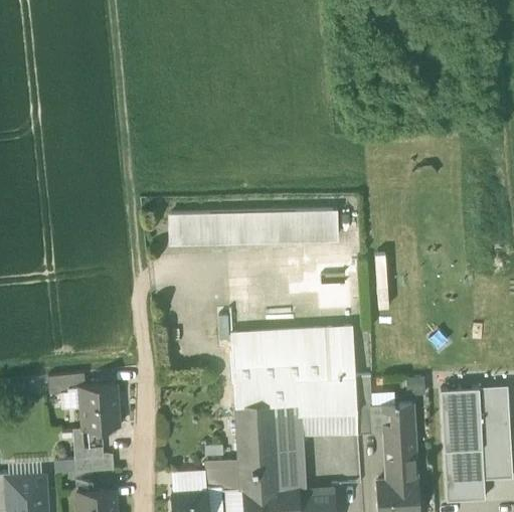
[(172,214),(172,242),(335,238),(334,210),(172,214)]
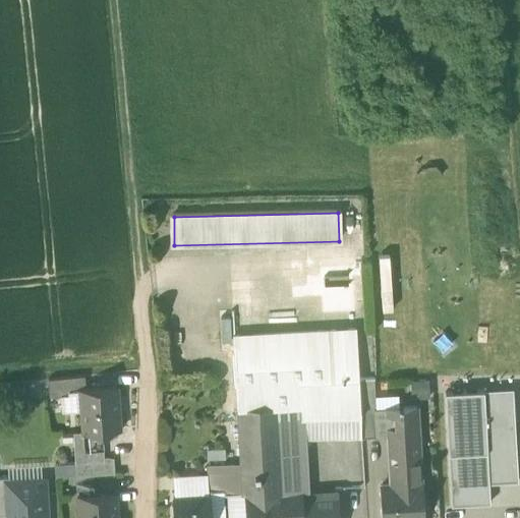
[(225,357),(231,357),(230,348),(233,348),(233,338),(235,338),(234,312),(222,313),(225,357)]
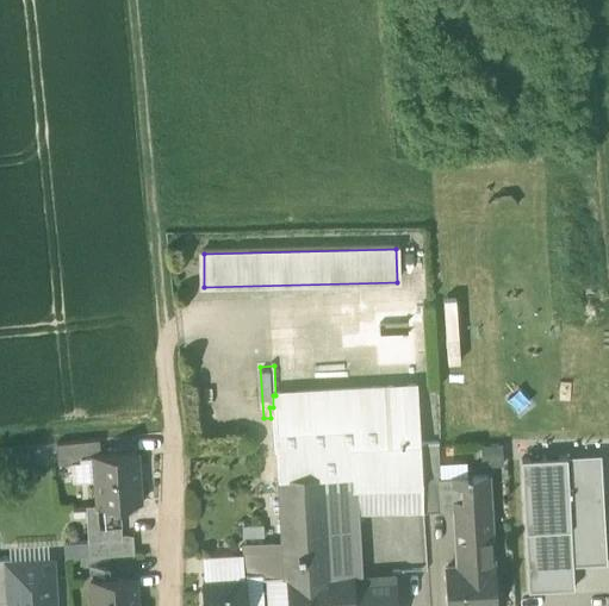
[(417,387),(275,395),(273,395),(273,407),(269,407),(271,418),(273,466),(278,466),(278,481),(279,481),(283,548),(285,580),(289,580),(353,575),(352,561),(359,560),(356,516),(354,486),(423,485),(423,482),(422,482),(421,449),(421,447),(422,447),(417,387)]
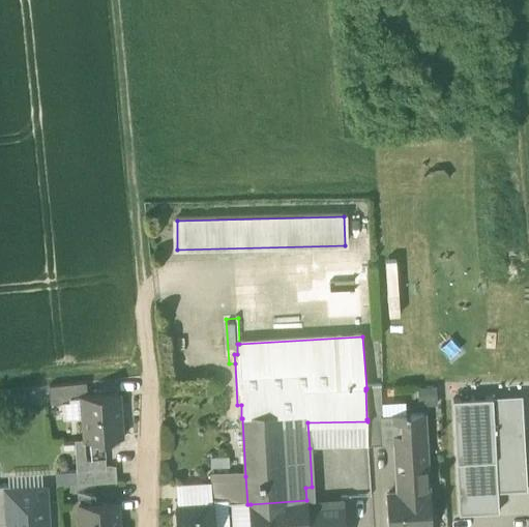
[(50,388),(51,406),(63,405),(71,405),(70,400),(82,400),(82,398),(88,398),(87,384),(50,388)]
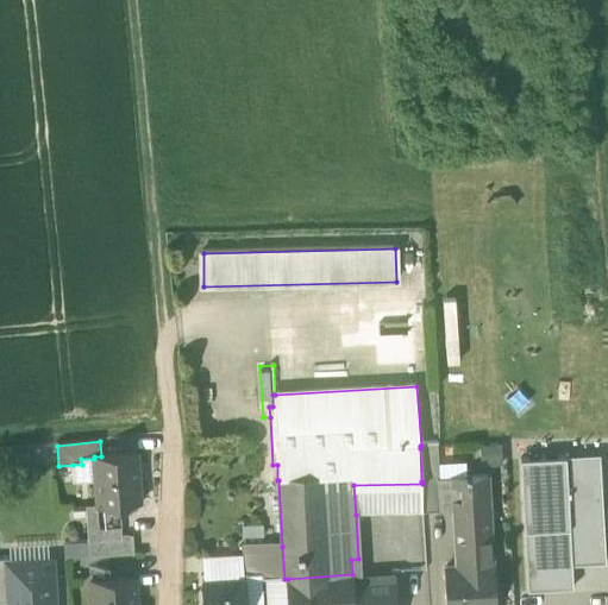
[(424,512),(424,514),(439,512),(438,480),(439,480),(439,465),(438,446),(421,446),(420,446),(420,448),(421,481),(422,481),(422,484),(424,512)]
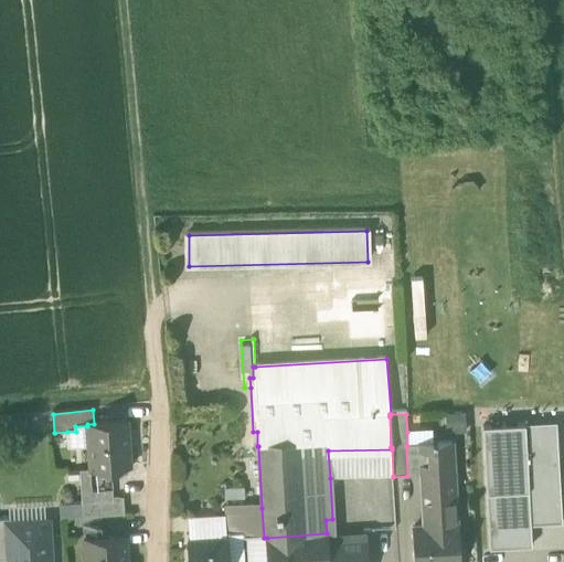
[(466,414),(445,415),(446,435),(467,434),(466,414)]
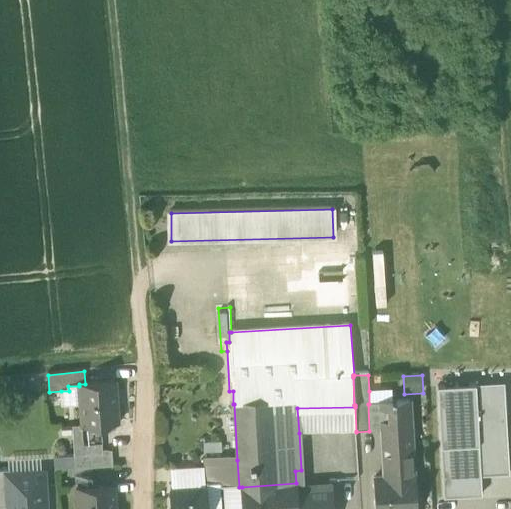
[(79,384),(79,386),(80,406),(82,427),(105,425),(119,424),(115,381),(85,384),(79,384)]
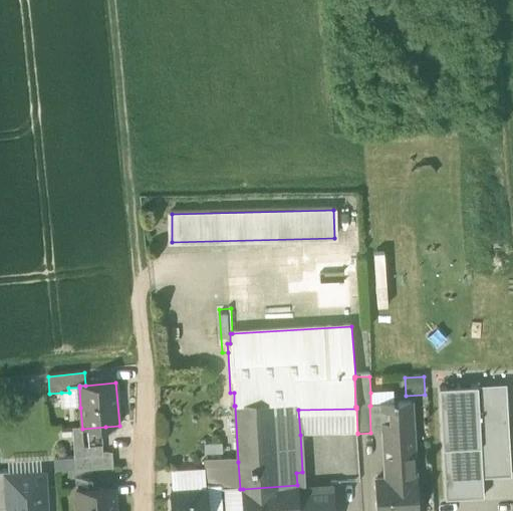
[(507,397),(506,386),(478,388),(479,399),(507,397)]
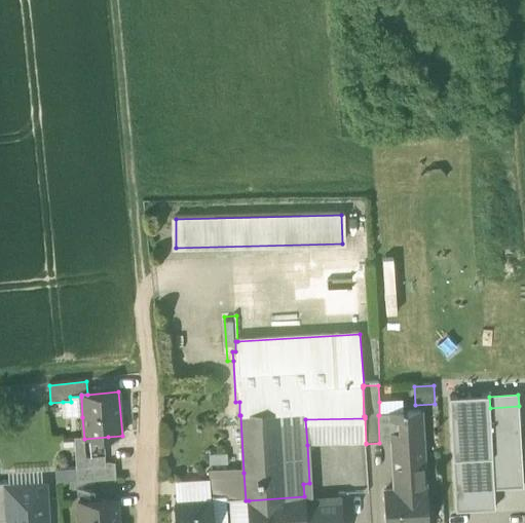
[(64,418),(82,417),(81,397),(70,397),(71,402),(63,402),(64,418)]
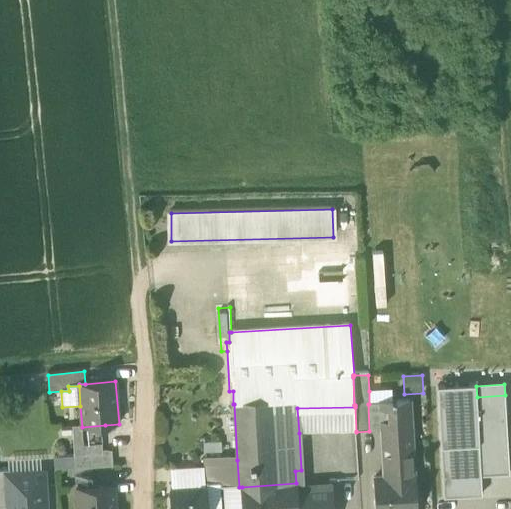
[(438,388),(444,499),(482,496),(481,477),(480,470),(489,470),(489,477),(510,476),(505,395),(477,397),(476,386),(438,388)]
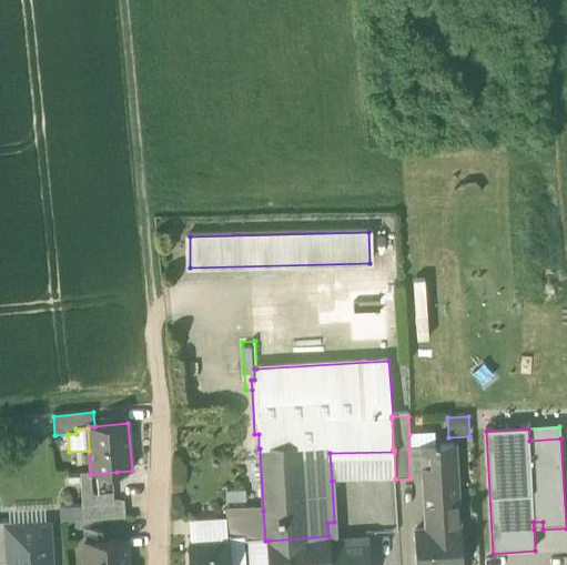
[(409,449),(435,446),(435,433),(409,434),(409,449)]
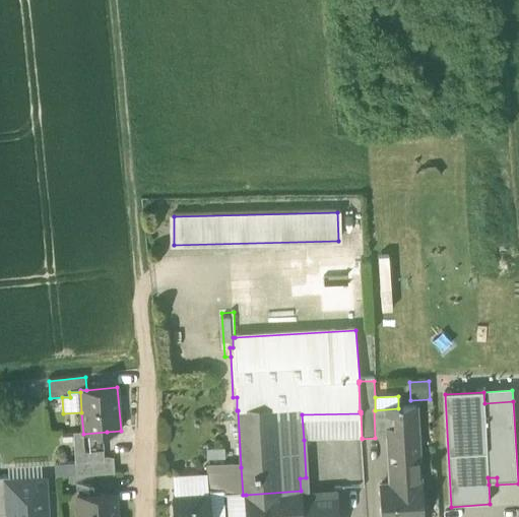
[(379,486),(380,516),(423,516),(420,483),(419,483),(413,407),(398,408),(375,410),(374,410),(375,438),(384,438),(393,437),(397,483),(387,485),(379,486)]
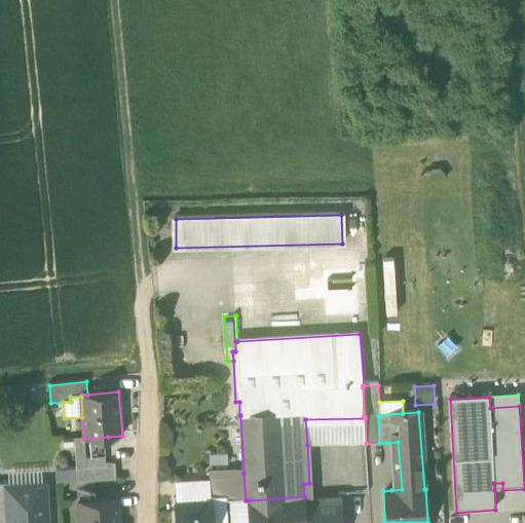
[(305,419),(307,445),(366,443),(365,418),(305,419)]
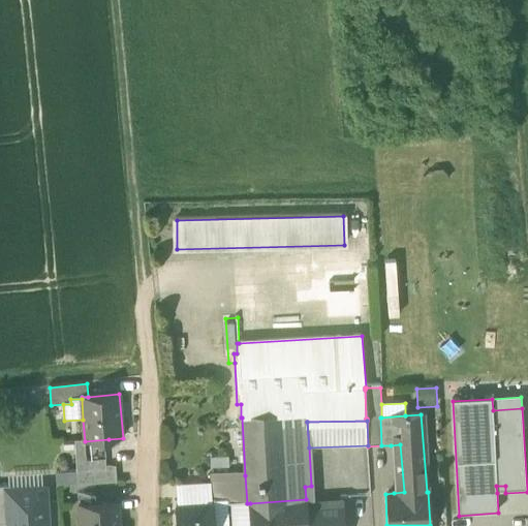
[(74,442),(76,471),(111,468),(109,439),(85,441),(74,442)]
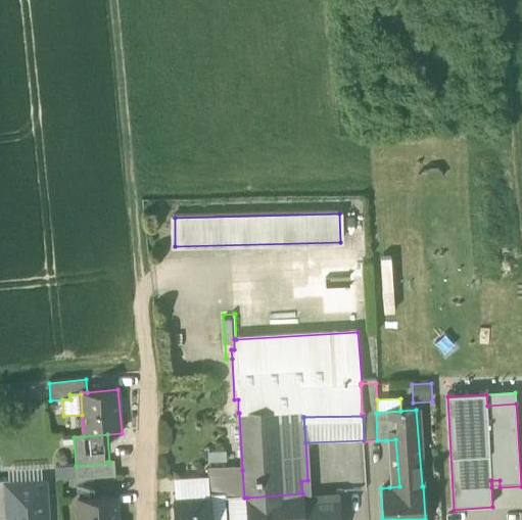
[(386,440),(389,487),(399,486),(395,439),(386,440)]
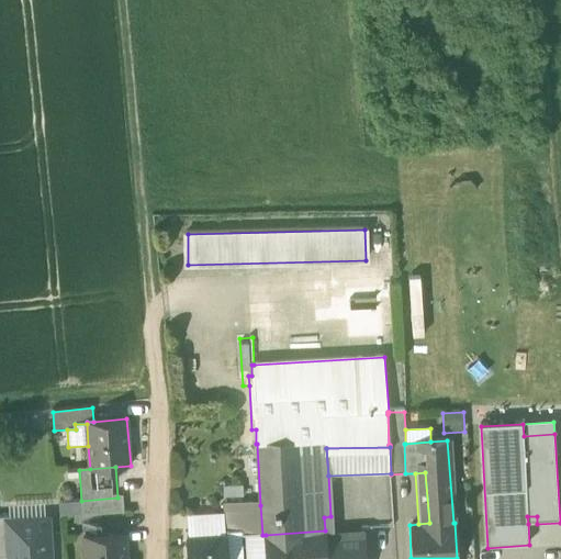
[(224,499),(243,498),(243,485),(223,487),(224,499)]
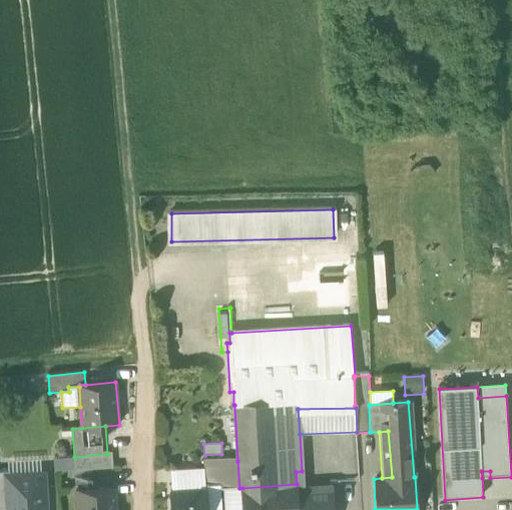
[(74,457),(75,471),(113,468),(111,454),(107,454),(74,457)]
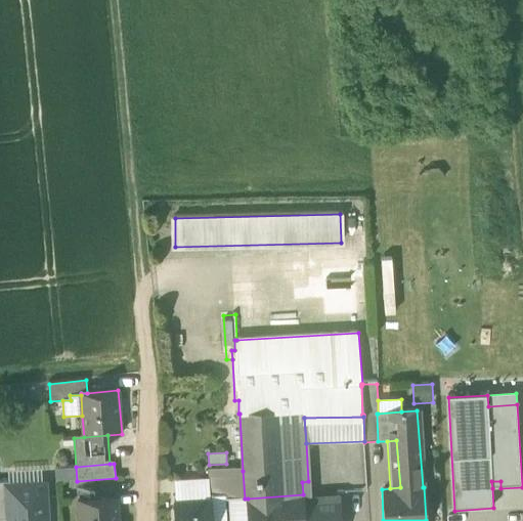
[(56,482),(77,481),(76,467),(55,468),(56,482)]
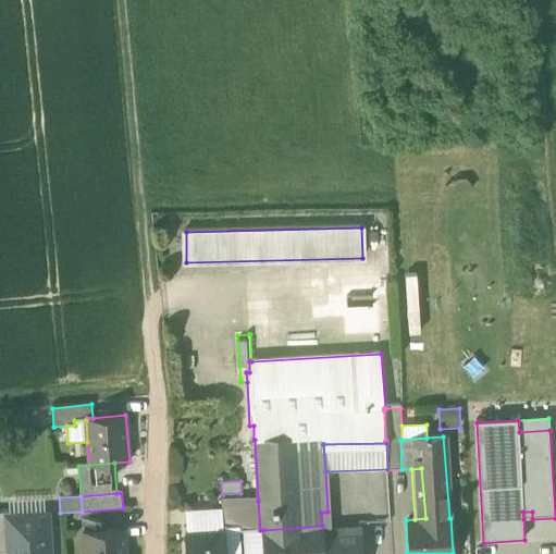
[(9,501),(9,513),(10,518),(46,516),(45,499),(9,501)]
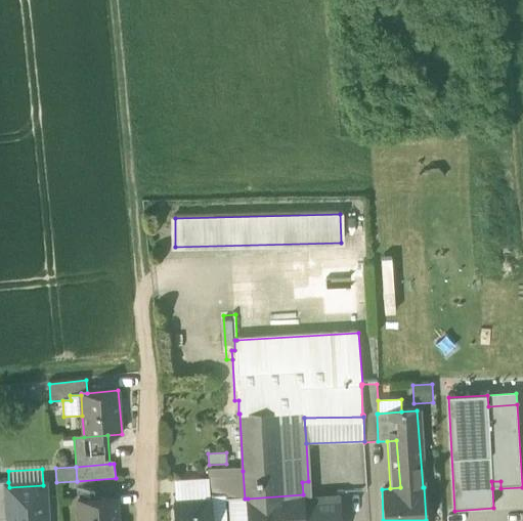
[(243,471),(227,472),(228,495),(228,500),(229,500),(245,498),(243,471)]
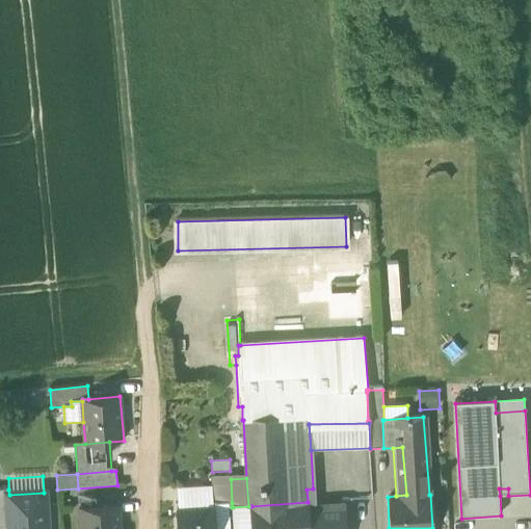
[(213,504),(232,503),(231,479),(211,480),(211,486),(212,504),(213,504)]
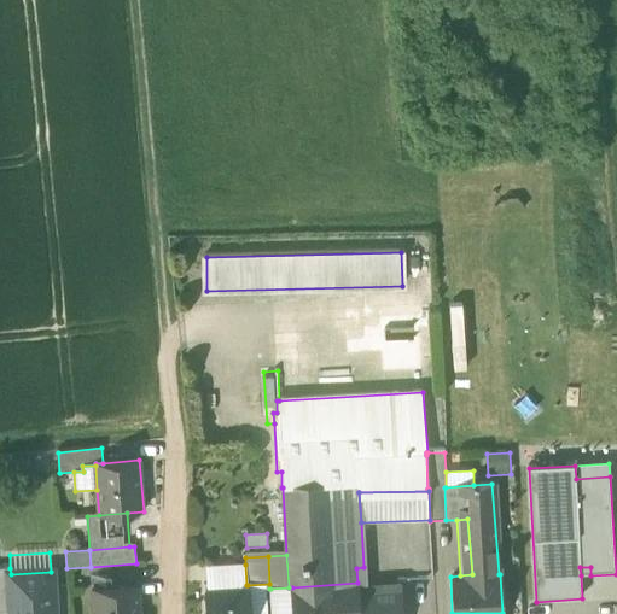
[(248,590),(248,585),(246,585),(245,565),(207,567),(208,592),(248,590)]
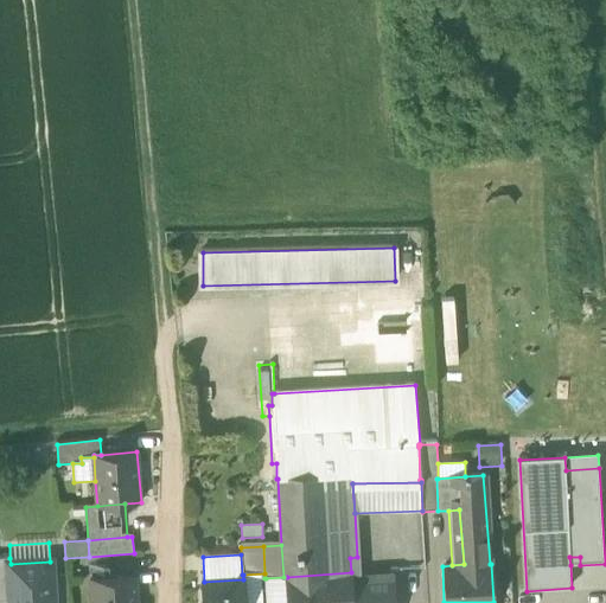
[(0,601),(12,601),(10,564),(11,564),(10,558),(0,558),(0,601)]
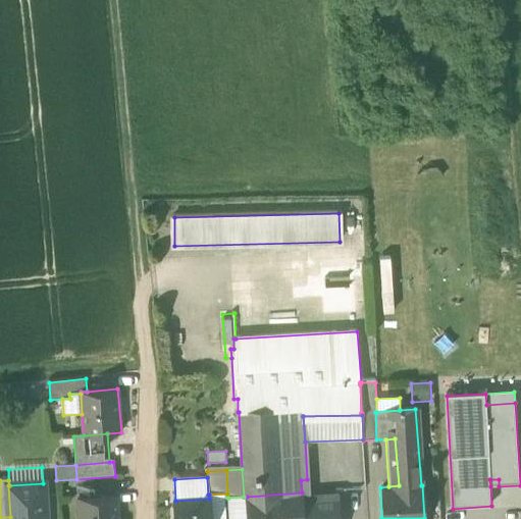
[(9,485),(8,485),(10,517),(10,518),(46,518),(44,483),(43,483),(9,485)]
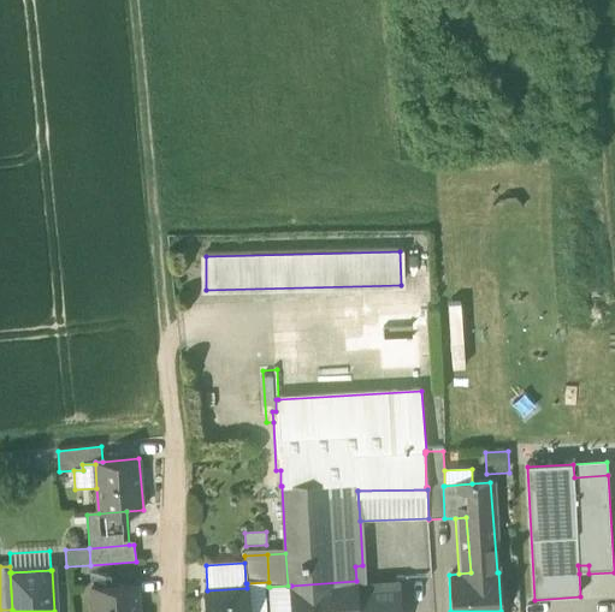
[(359,611),(358,590),(358,581),(356,581),(291,586),(293,611),(359,611)]
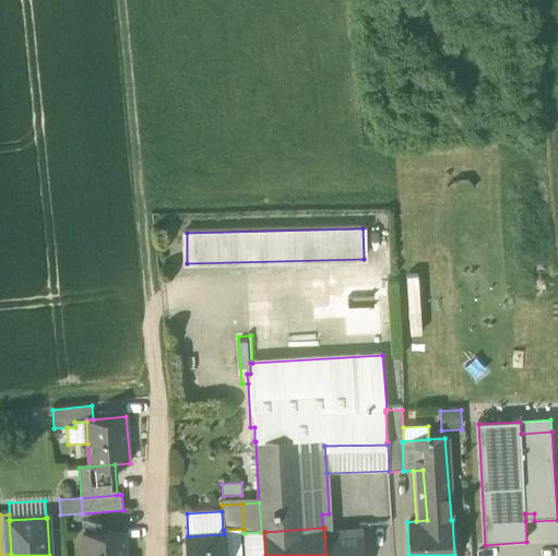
[(224,530),(224,534),(225,555),(245,555),(244,533),(244,529),(224,530)]
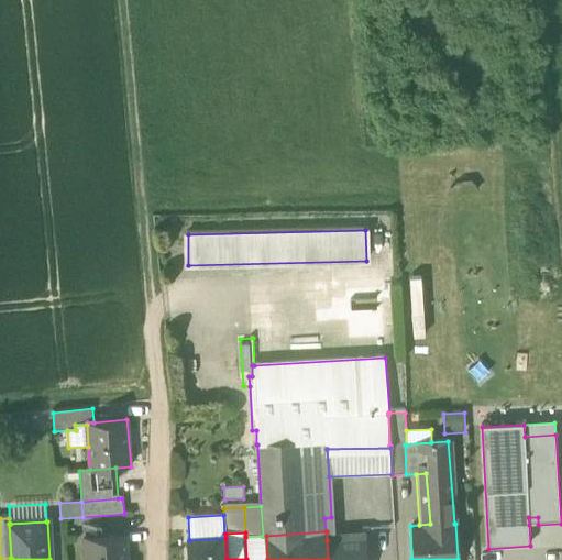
[(84,538),(85,559),(127,559),(125,535),(84,538)]
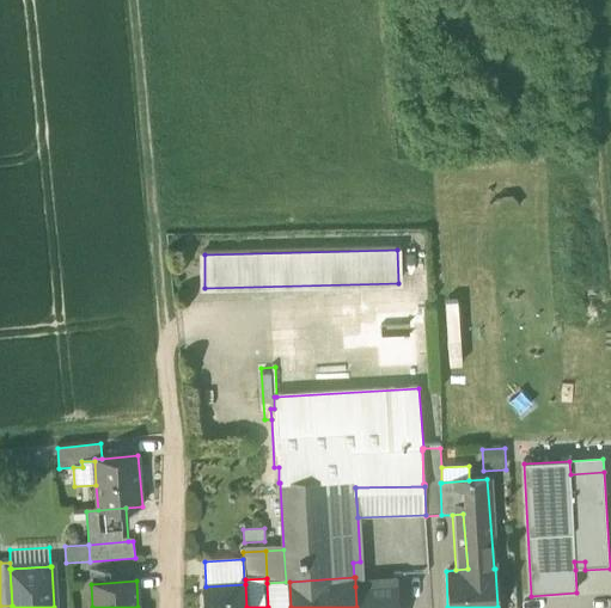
[(291,607),(289,582),(286,582),(268,583),(269,607),(291,607)]
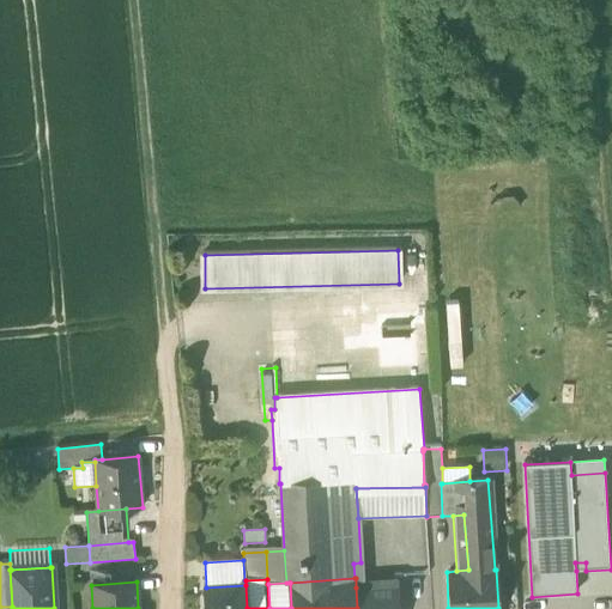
[(247,608),(246,585),(206,588),(204,588),(204,608),(247,608)]
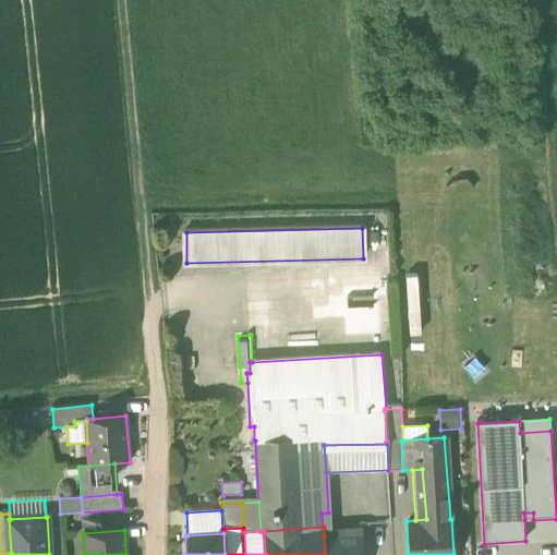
[(362,554),(361,533),(324,535),(325,554),(362,554)]
